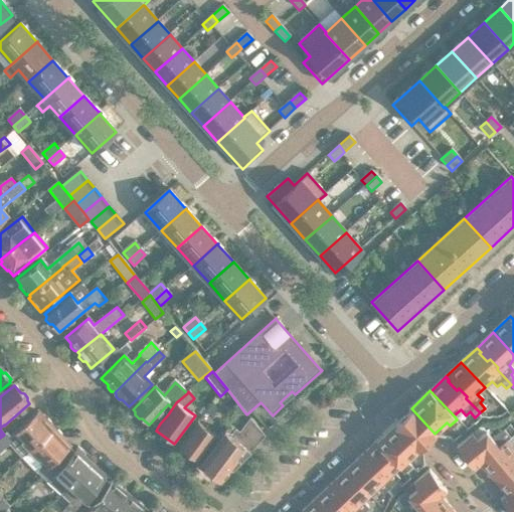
[(233,417),(242,410),(236,402),(227,410),(233,417)]
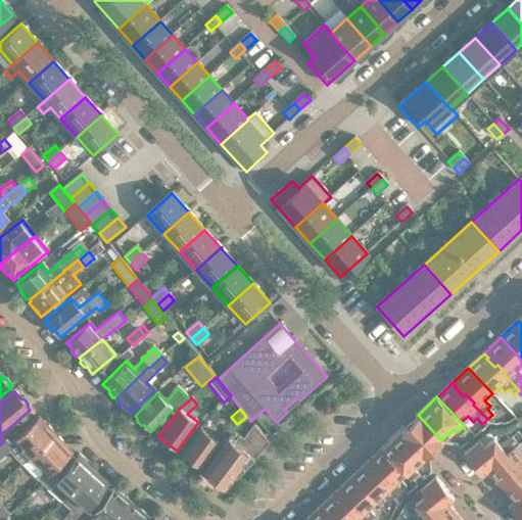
[(442,440),(441,440),(418,415),(417,414),(415,417),(409,423),(404,428),(404,427),(401,429),(401,430),(426,456),(428,454),(431,450),(439,442),(442,440)]
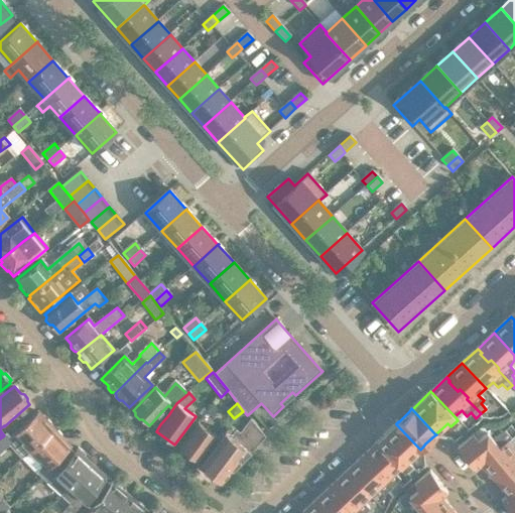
[(160,413),(151,423),(157,429),(160,424),(168,415),(165,413),(163,410),(160,413)]
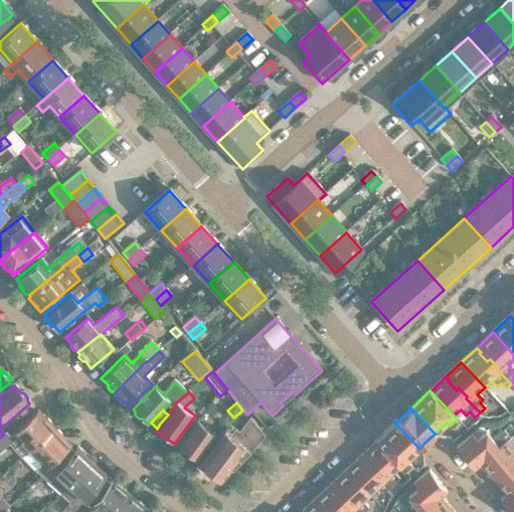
[(30,451),(53,430),(51,428),(51,424),(48,420),(44,420),(37,412),(12,436),(9,432),(0,439),(0,453),(12,444),(24,457),(30,451)]
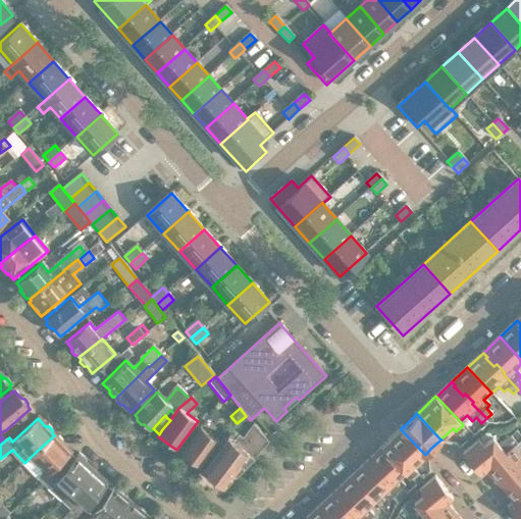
[(233,474),(236,475),(268,442),(254,424),(243,438),(246,442),(241,448),(228,438),(201,474),(207,479),(210,474),(211,478),(214,481),(218,481),(224,485),(233,474)]
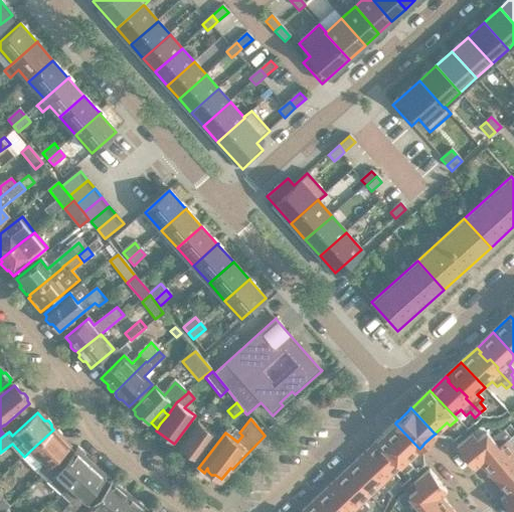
[(186,456),(189,455),(197,461),(216,436),(198,421),(179,447),(181,449),(181,452),(186,456)]
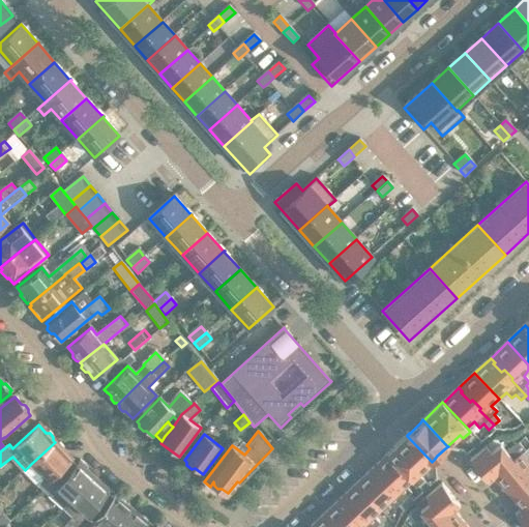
[(418,473),(432,462),(407,436),(387,454),(388,455),(412,480),(415,484),(421,477),(418,473)]
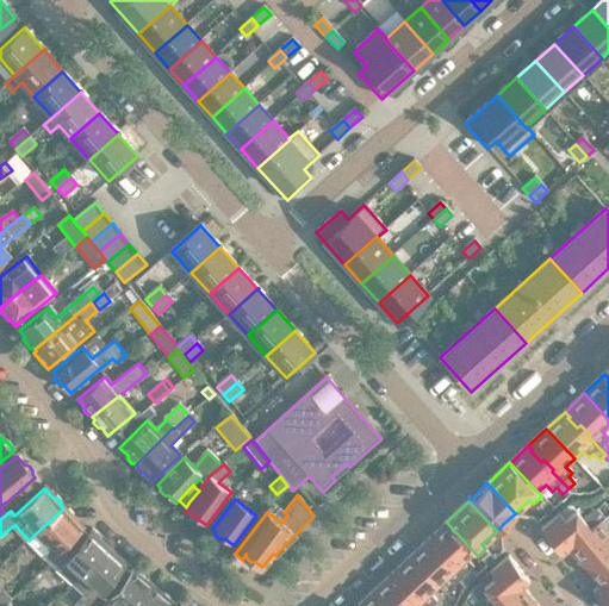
[(555,512),(548,505),(541,510),(548,518),(555,512)]
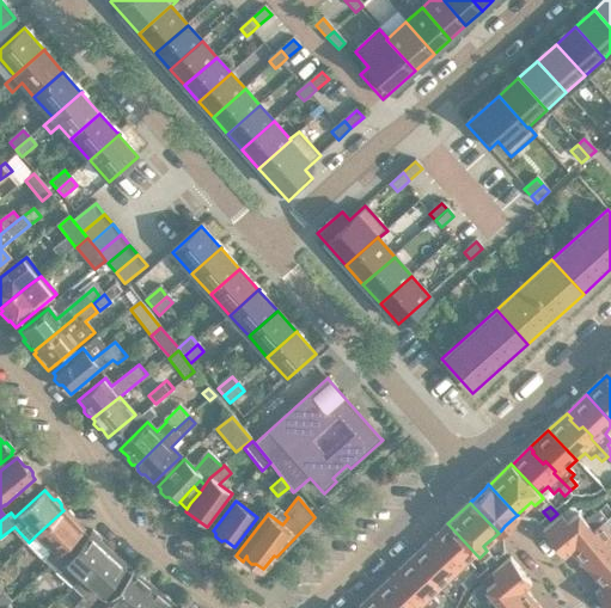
[(606,520),(610,516),(610,511),(606,507),(599,513),(606,520)]
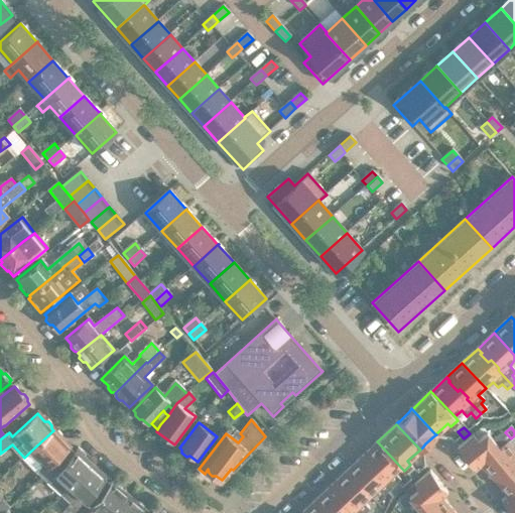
[(55,432),(53,430),(30,452),(46,469),(70,447),(61,439),(62,436),(58,432),(55,432)]
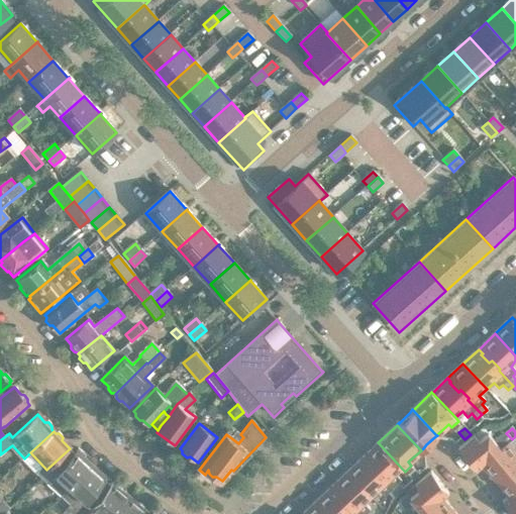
[(482,465),(500,449),(508,442),(512,439),(506,433),(505,432),(494,441),(489,434),(480,442),(475,436),(458,449),(476,471),(483,466),(482,465)]
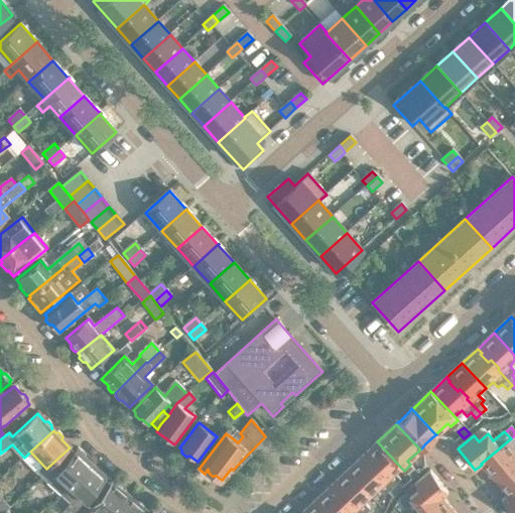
[(481,464),(482,465),(495,481),(499,477),(501,478),(509,471),(507,468),(514,461),(514,435),(511,438),(507,441),(499,449),(481,464)]
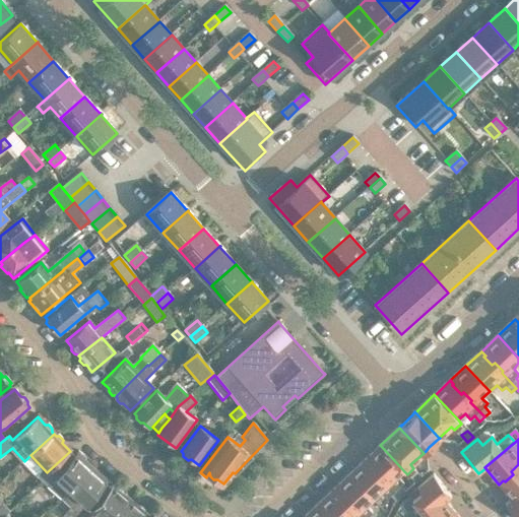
[(381,446),(365,461),(368,464),(367,465),(375,473),(377,471),(385,479),(384,480),(399,498),(404,493),(400,488),(403,485),(397,477),(404,471),(381,446)]
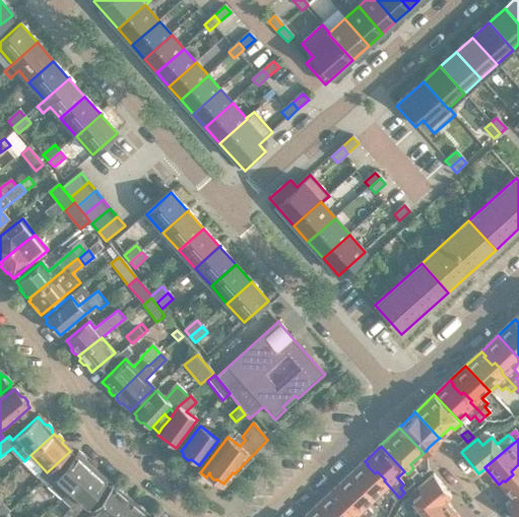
[(63,501),(92,468),(83,460),(85,458),(79,453),(48,487),(63,501)]
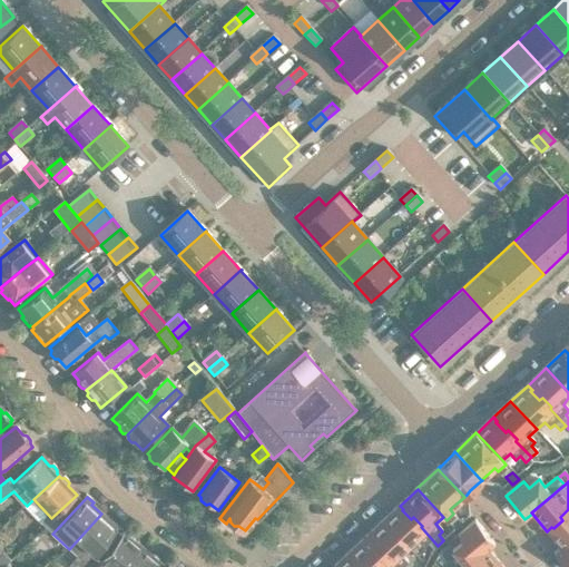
[(400,506),(383,521),(409,548),(417,541),(423,549),(428,546),(432,550),(438,546),(421,527),(422,526),(413,517),(411,519),(402,510),(403,509),(400,506)]
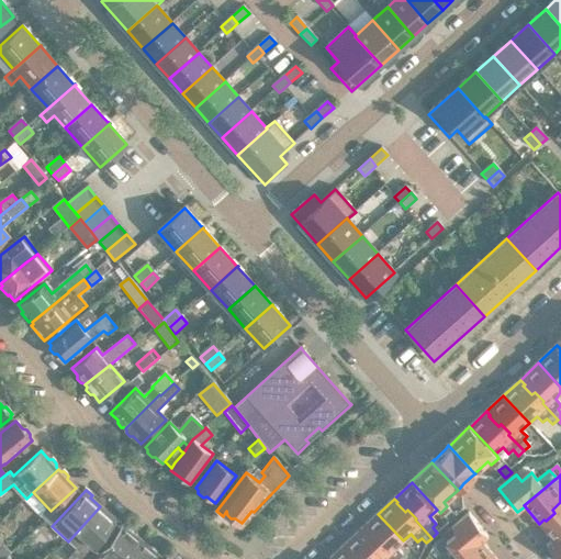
[(554,541),(560,536),(560,502),(552,510),(554,513),(546,521),(543,520),(539,524),(553,540),(554,541)]
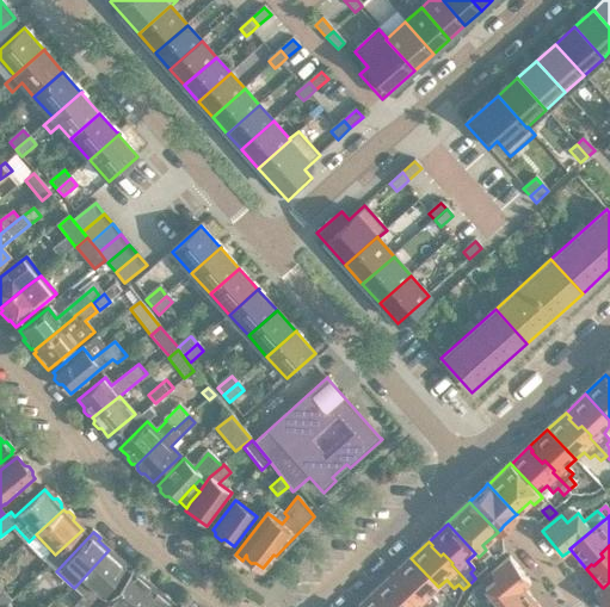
[(88,606),(127,565),(109,550),(74,588),(84,596),(75,606),(88,606)]
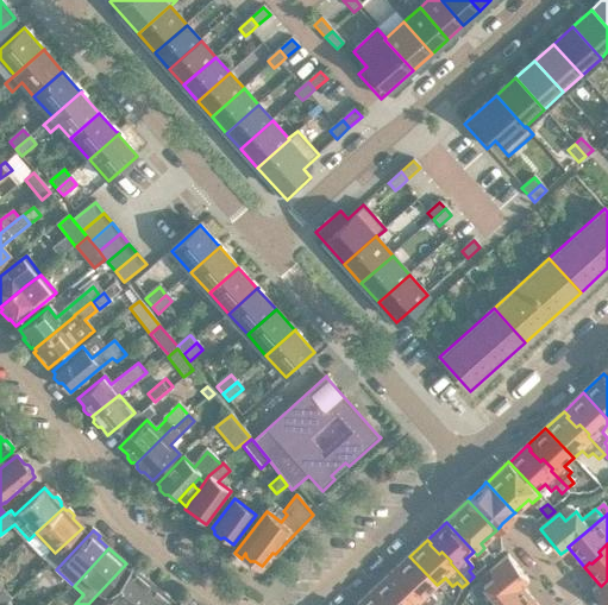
[(481,559),(488,567),(495,560),(488,552),(481,559)]
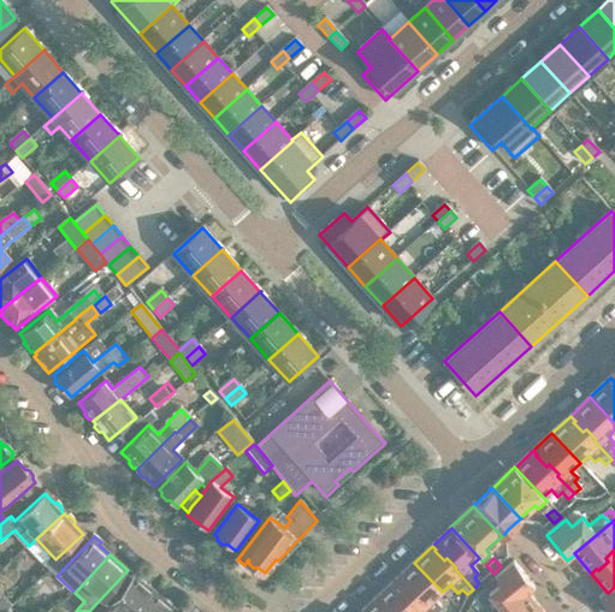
[(414,563),(395,581),(398,584),(397,586),(407,595),(409,593),(419,602),(418,604),(425,611),(438,611),(441,608),(433,600),(442,592),(414,563)]
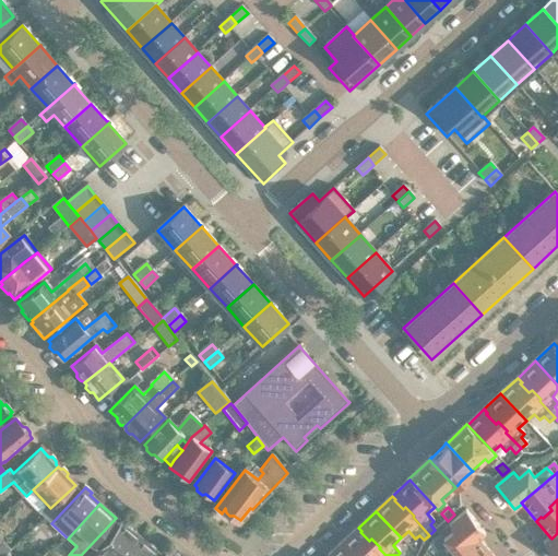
[(461,555),(478,540),(485,534),(466,511),(449,524),(452,528),(455,532),(444,541),(456,555),(461,555)]
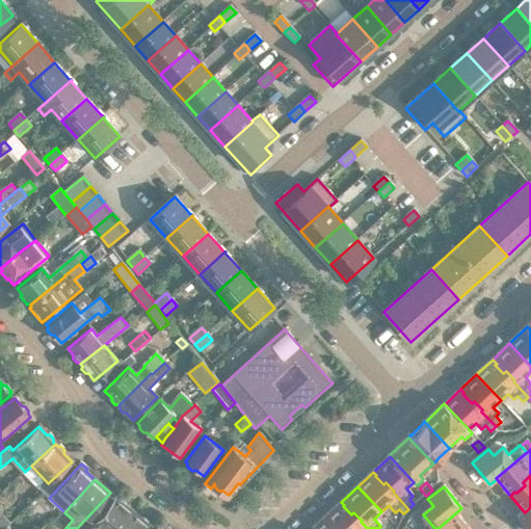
[(121,528),(133,513),(127,507),(126,504),(122,500),(117,501),(115,499),(94,525),(98,528),(121,528)]
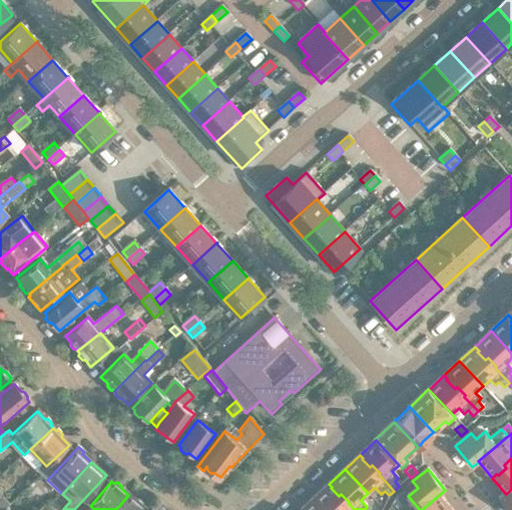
[(412,481),(397,498),(401,502),(408,496),(418,488),(415,484),(412,481)]
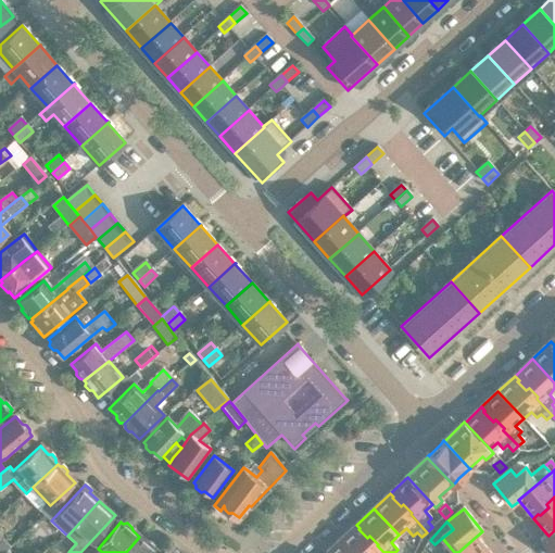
[(356,525),(339,541),(350,552),(383,552),(377,545),(378,544),(369,536),(367,538),(358,529),(360,528),(356,525)]
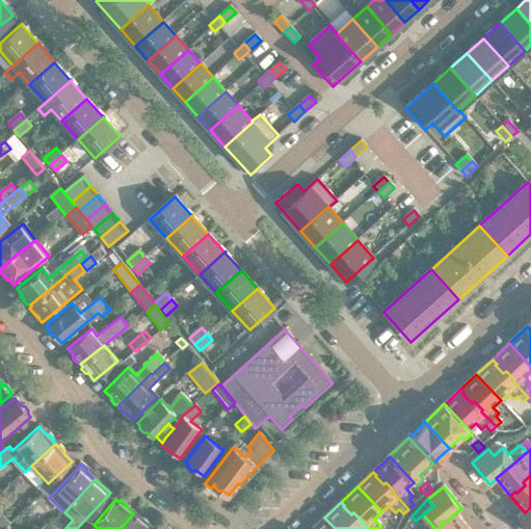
[(530,507),(525,512),(524,511),(518,517),(527,528),(530,528),(530,507)]
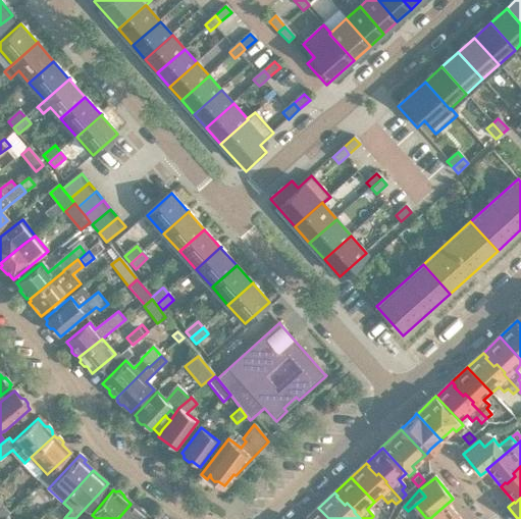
[(138,510),(131,504),(118,518),(148,518),(146,516),(146,513),(141,509),(138,510)]
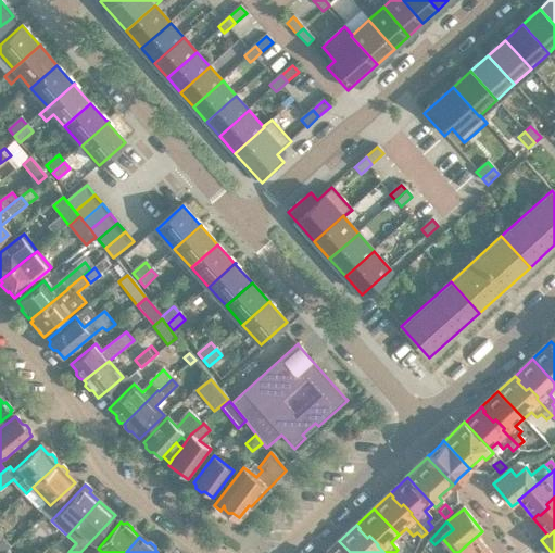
[(488,552),(476,537),(458,552),(488,552)]
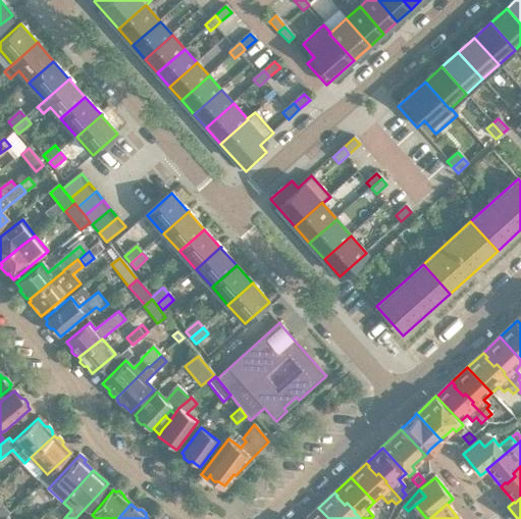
[(7,518),(9,517),(0,505),(0,518),(7,518)]
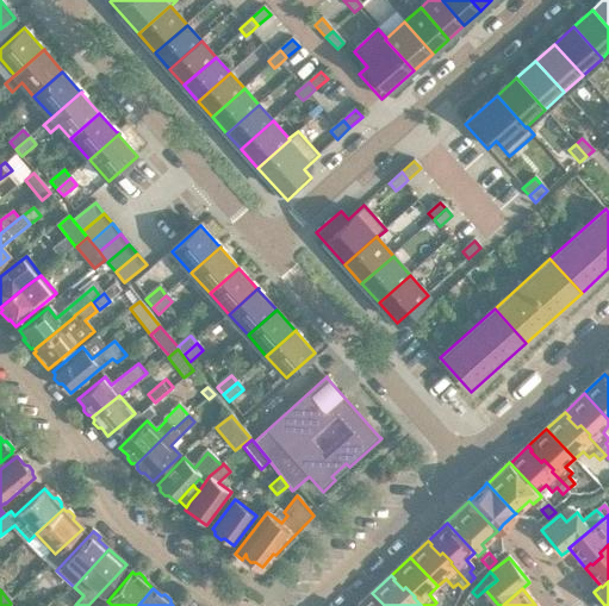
[(384,605),(372,593),(358,605),(384,605)]
